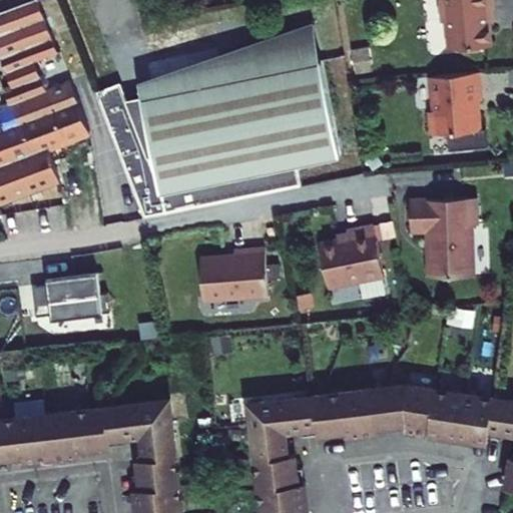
[(494,10),(493,0),(441,0),(444,21),(448,21),(450,49),(492,45),(490,21),(488,21),(487,11),(494,10)]
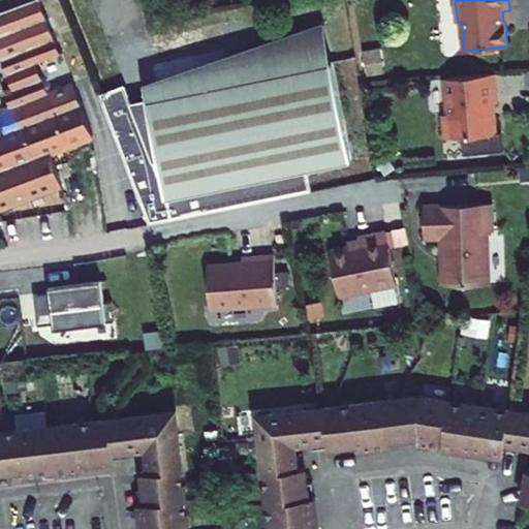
[(35,1),(0,12),(0,62),(11,94),(0,98),(0,107),(1,114),(0,114),(0,228),(1,232),(60,212),(50,183),(59,180),(49,150),(90,135),(35,1)]
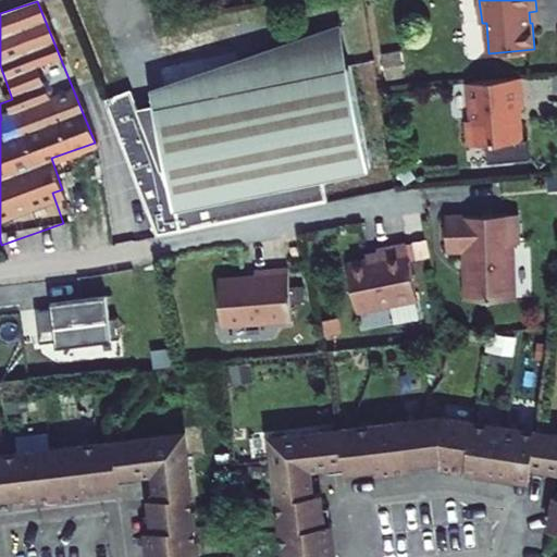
[(131,89),(103,100),(157,235),(311,208),(306,184),(351,177),(326,29),(155,88),(157,124),(148,126),(131,89)]
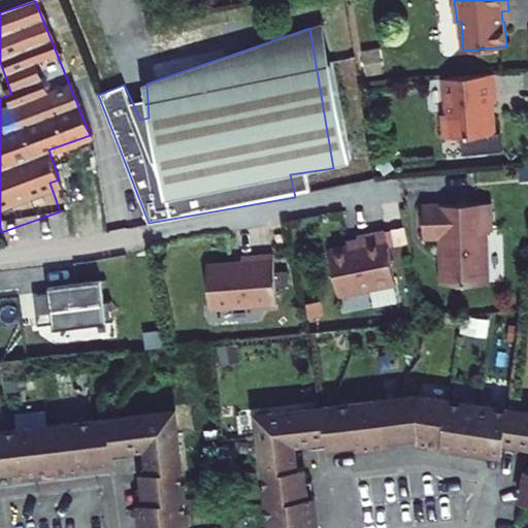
[(364,51),(368,75),(384,73),(378,47),(364,51)]
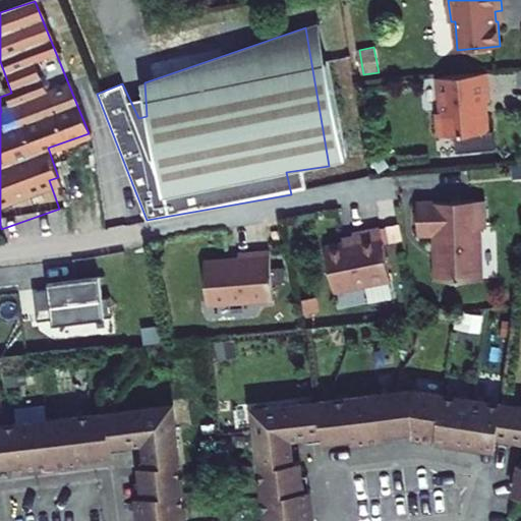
[(440,136),(489,131),(486,102),(491,101),(488,72),(439,76),(442,112),(438,112),(440,136)]
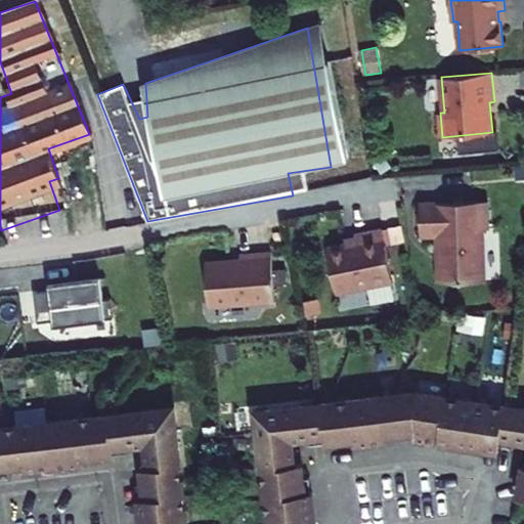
[(383,172),(391,166),(382,154),(374,160),(383,172)]
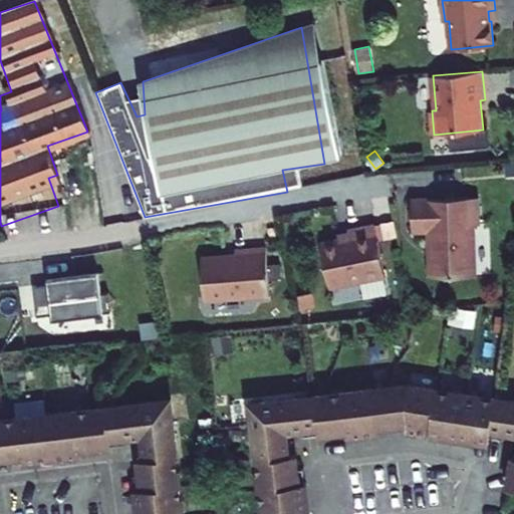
[(513,178),(513,164),(505,165),(505,174),(511,179),(513,178)]
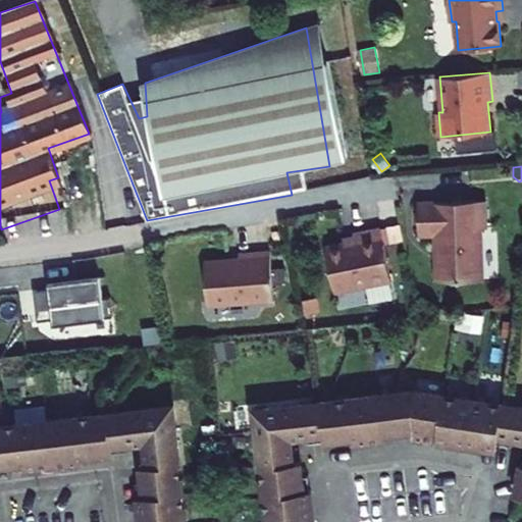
[(487,204),(419,207),(420,240),(440,240),(440,286),(487,283),(480,231),(488,231),(487,204)]
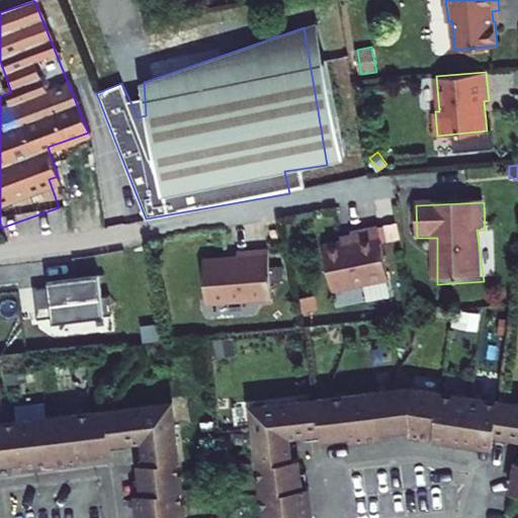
[(395,288),(383,236),(356,241),(357,248),(329,254),(340,300),(395,288)]
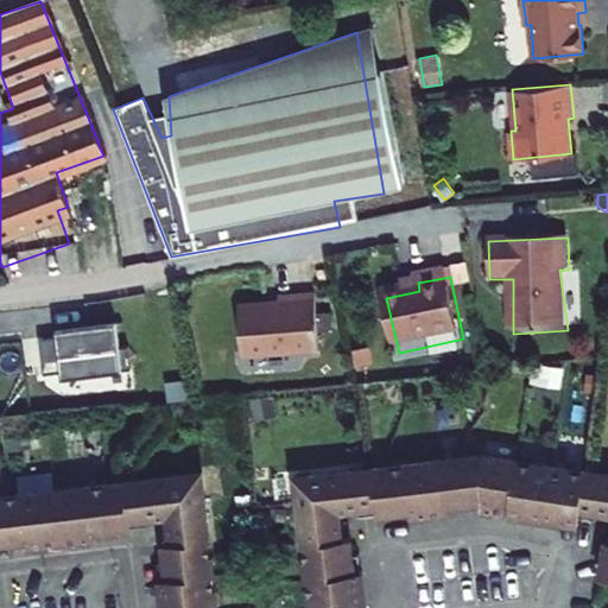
[(321,301),(282,304),(282,310),(242,312),(247,365),(325,358),(321,301)]
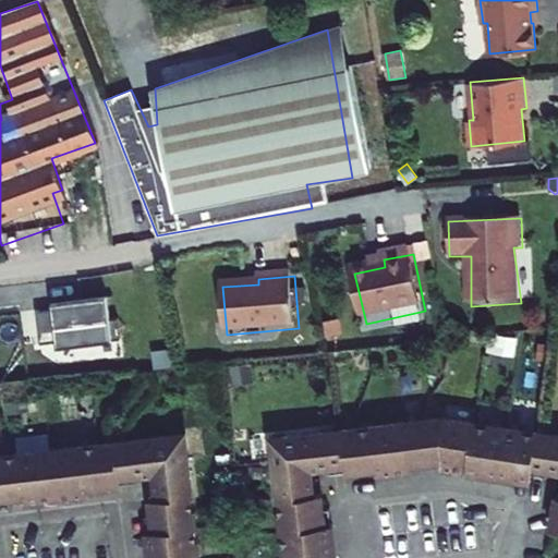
[(94,298),(98,341),(123,339),(121,318),(110,319),(107,296),(94,298)]
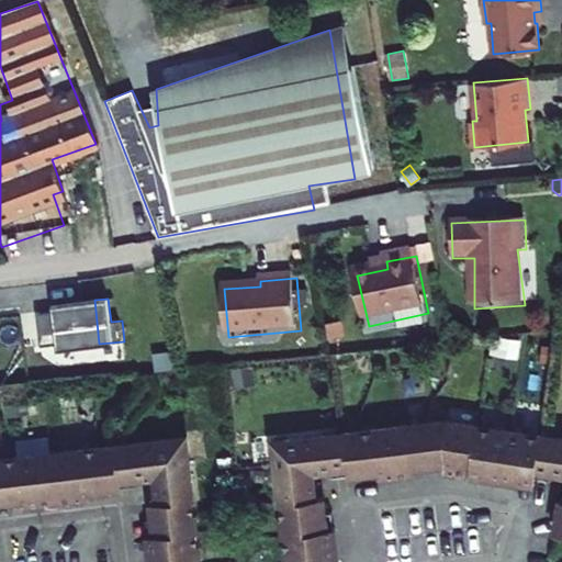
[(72,347),(99,344),(94,300),(67,303),(68,308),(37,313),(42,346),(71,341),(72,347)]
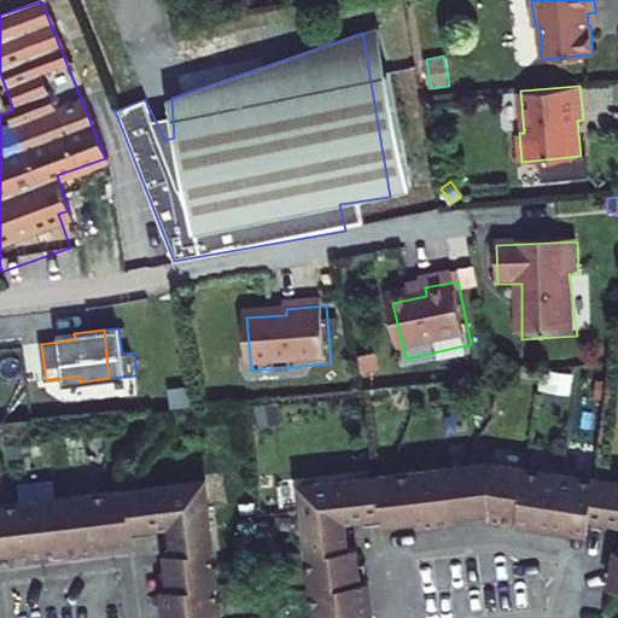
[(362,371),(375,382),(389,366),(375,355),(362,371)]
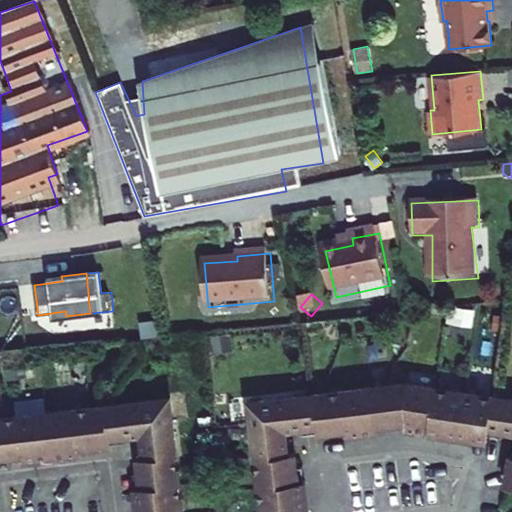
[(210,337),(213,354),(233,351),(230,333),(210,337)]
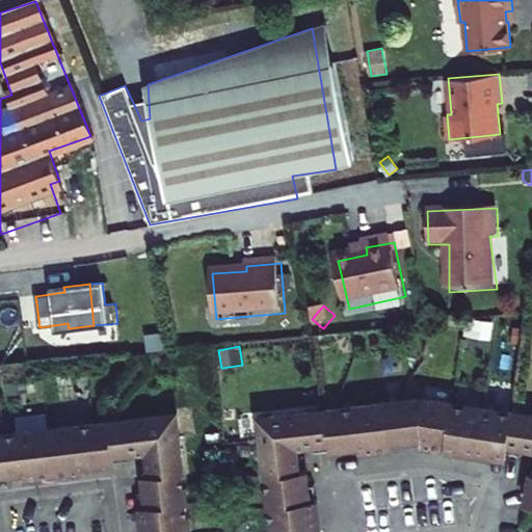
[(15,376),(1,377),(2,387),(15,386),(15,376)]
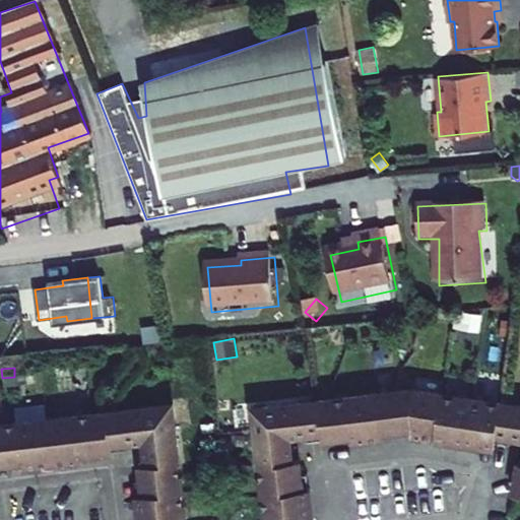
[(383,432),(412,429),(418,389),(414,389),(379,393),(383,432)]
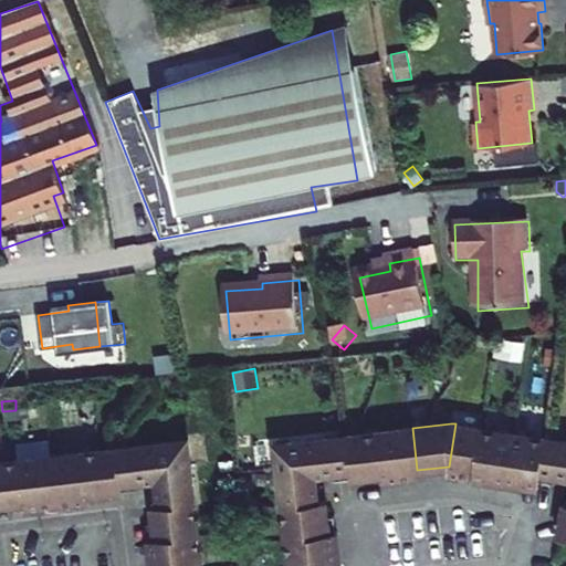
[(475,471),(482,428),(456,423),(449,467),(448,474),(474,479),(475,471)]
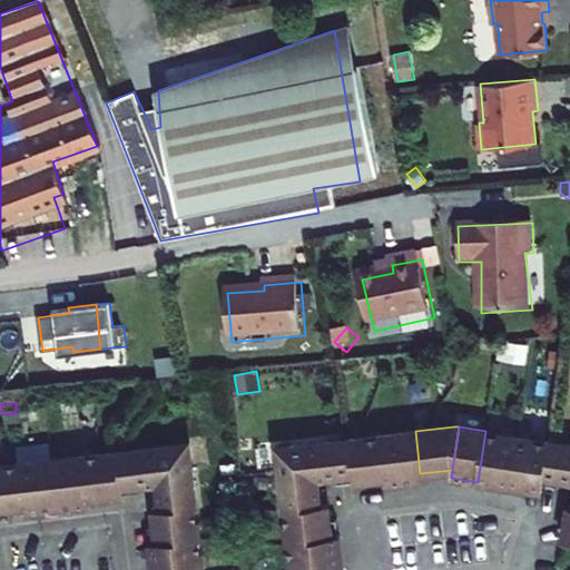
[(420,473),(415,431),(382,435),(386,478),(387,483),(421,479),(420,473)]
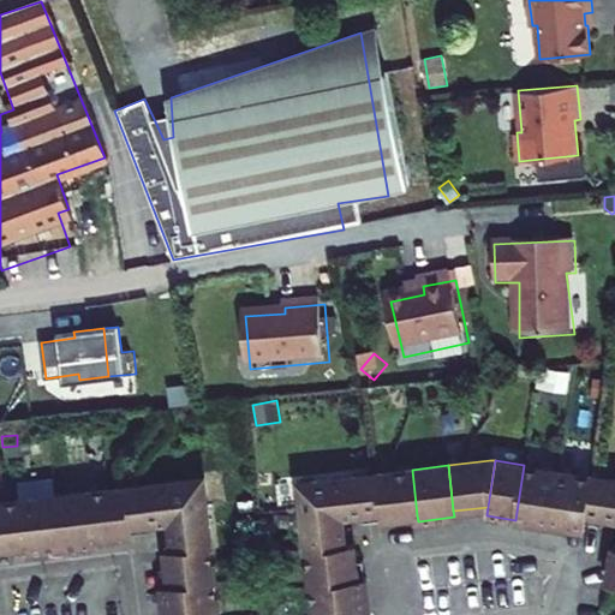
[(551,517),(559,471),(524,465),(517,512),(551,517)]
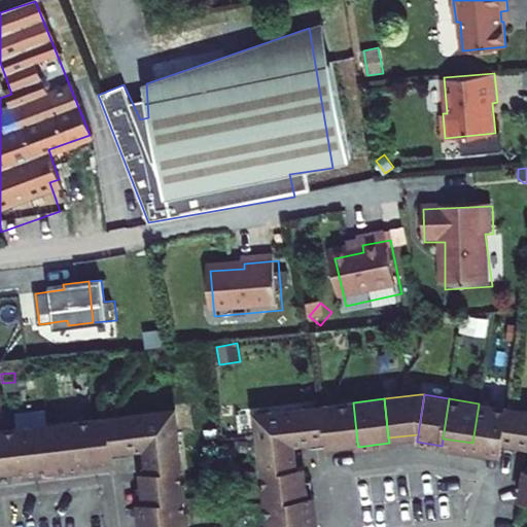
[(327,446),(357,442),(353,402),(322,406),(326,438),(327,446)]
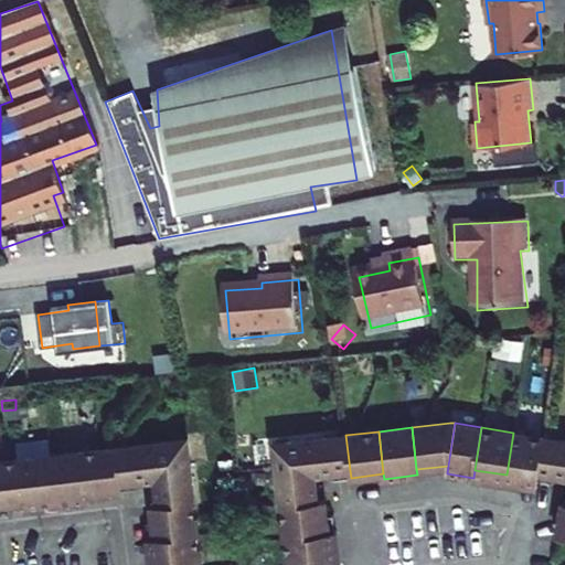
[(545,437),(513,433),(507,475),(539,479),(540,472),(545,437)]
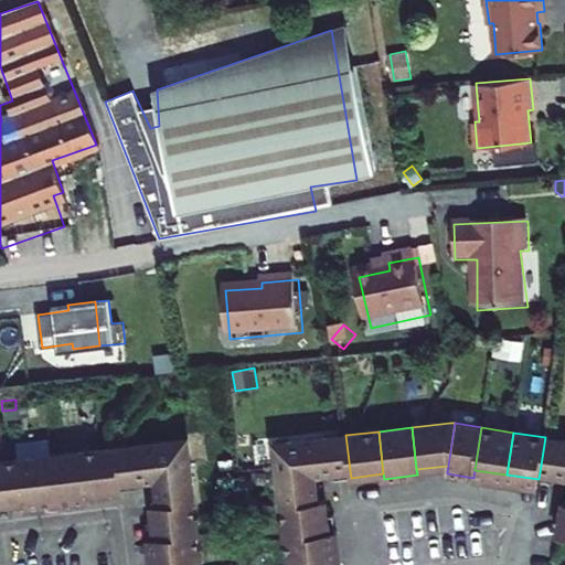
[(345,435),(276,444),(280,478),(315,475),(334,472),(350,470),(345,435)]
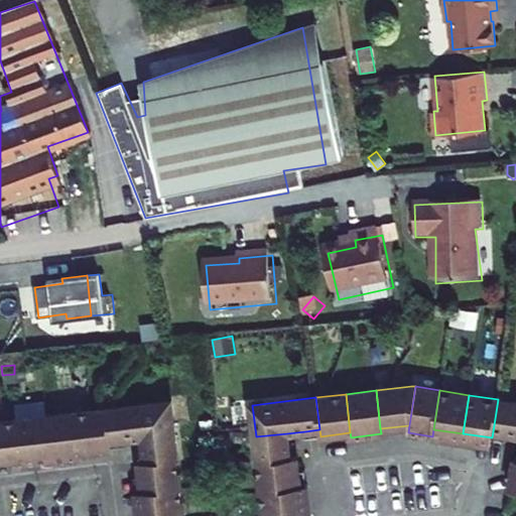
[(506,433),(515,434),(515,401),(498,399),(493,431),(506,433)]
